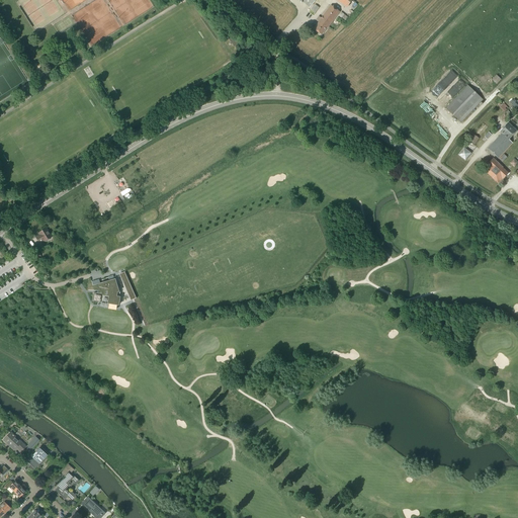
[(314,14),(319,8),(315,5),(310,11),(314,14)]
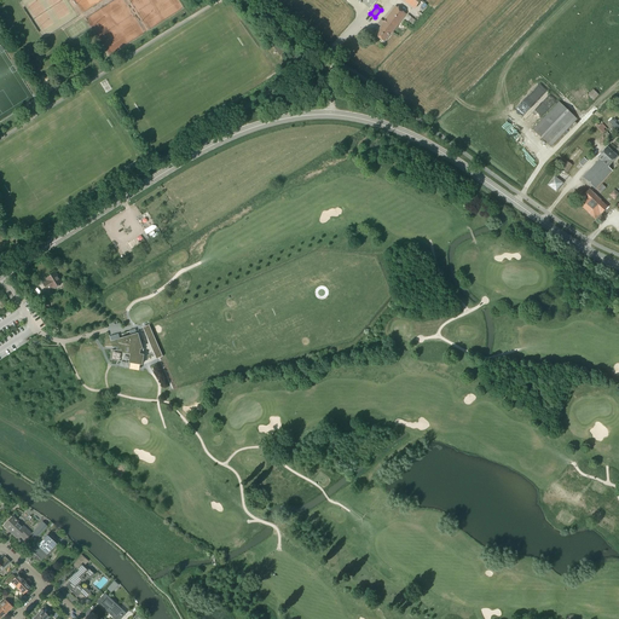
[(392,34),(406,15),(397,7),(385,23),(382,21),(379,24),(381,27),(375,35),(385,42),(391,34),(392,34)]
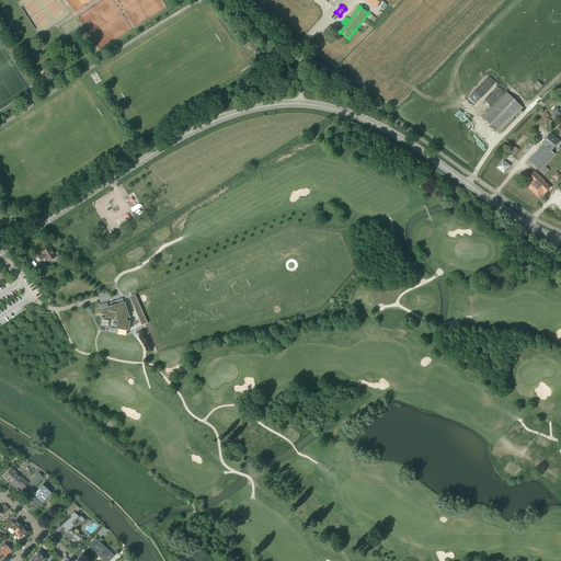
[(259,47),(253,39),(248,43),(253,50),(259,47)]
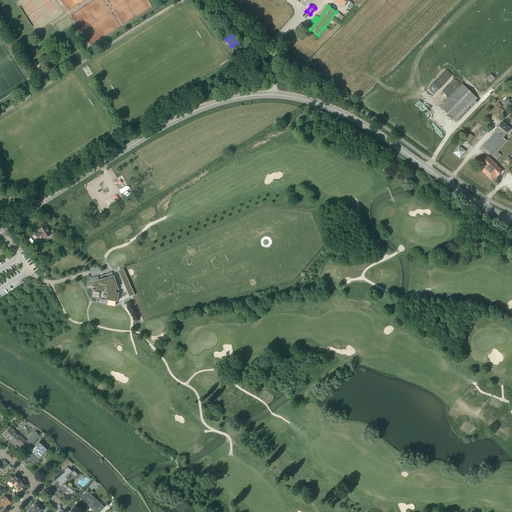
[(490,74),(486,79),(491,83),(495,79),(490,74)]
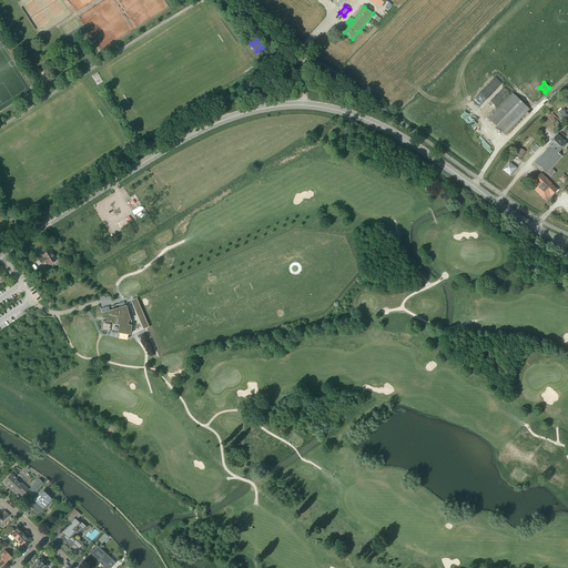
[(529,110),(525,105),(513,94),(489,119),(506,135),(529,110)]
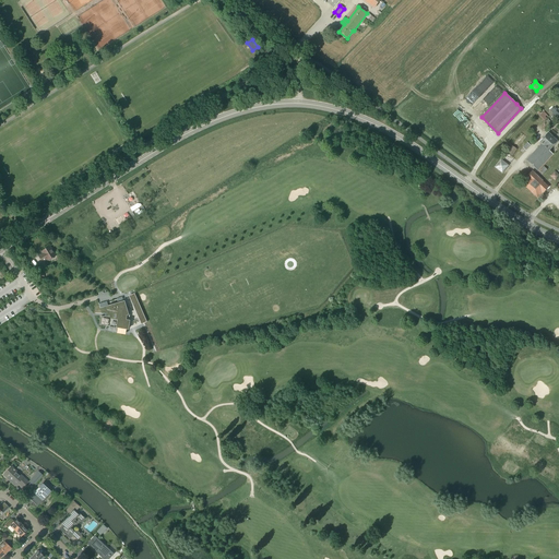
[(539,117),(544,121),(548,117),(544,113),(539,117)]
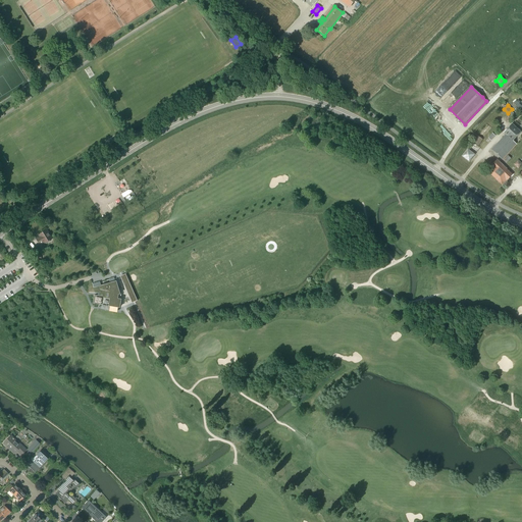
[(491,150),(503,160),(516,145),(512,141),(520,132),(512,124),(504,134),(505,135),(491,150)]
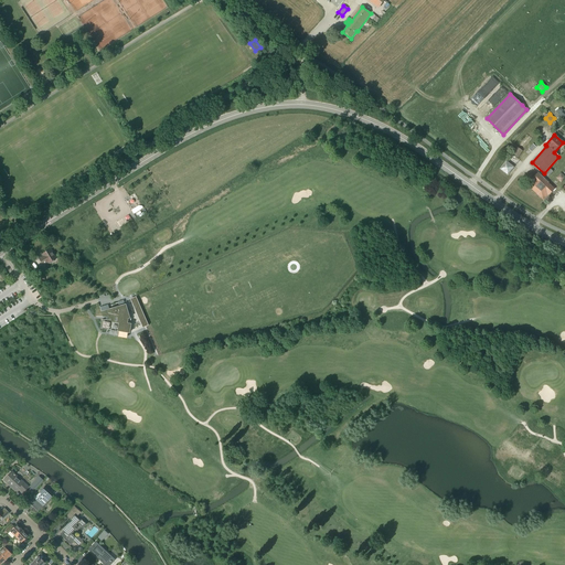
[(518,158),(522,151),(516,148),(512,155),(518,158)]
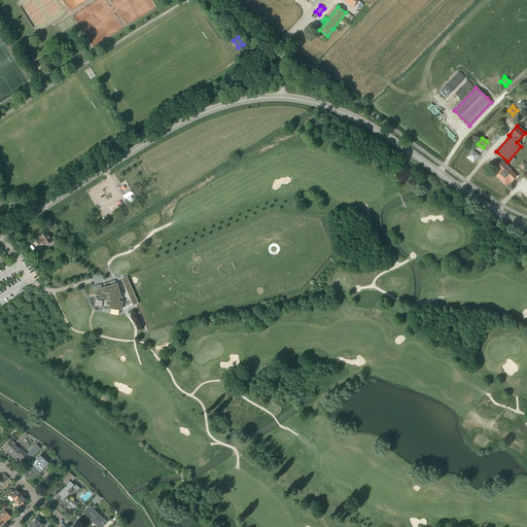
[(466,159),(473,164),(480,156),(471,151),(466,159)]
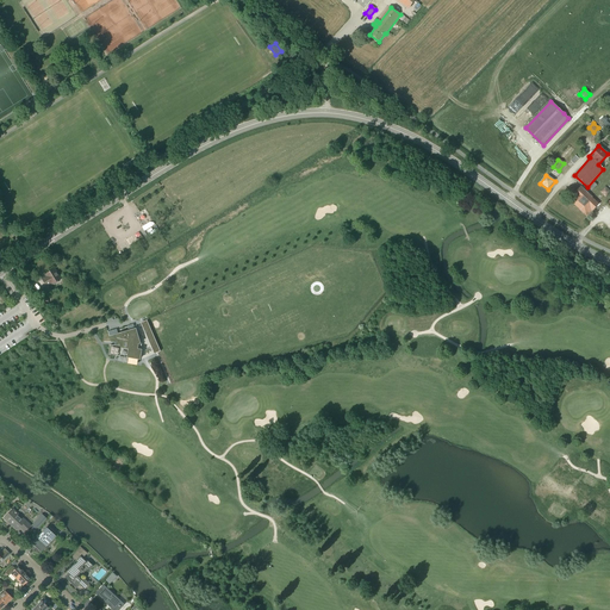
[(605,198),(609,192),(609,191),(605,186),(599,192),(605,198)]
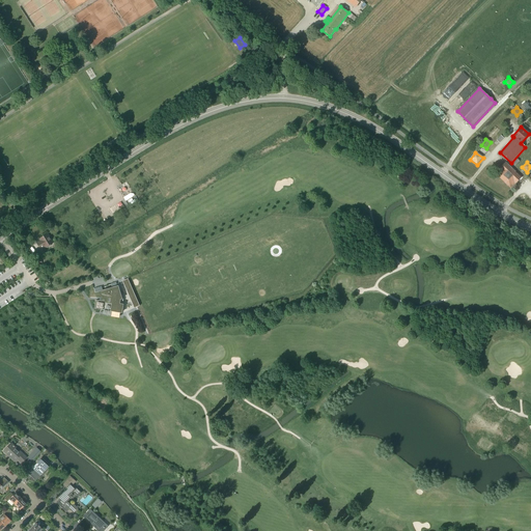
[(505,163),(496,174),(510,189),(514,184),(515,184),(522,177),(505,163)]
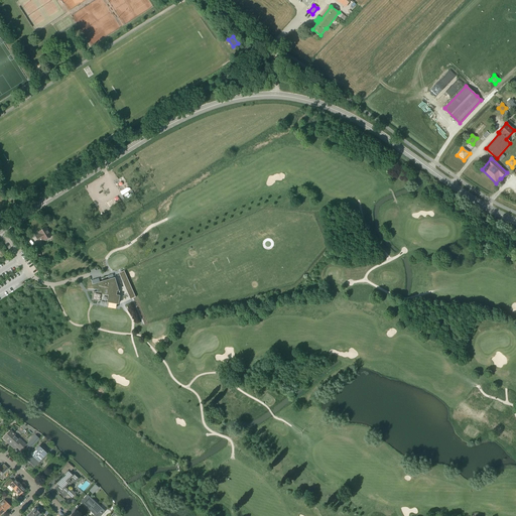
[(49,238),(51,236),(46,228),(39,232),(40,234),(40,236),(39,235),(36,237),(39,242),(44,240),(44,241),(45,240),(46,241),(49,239),(49,238)]
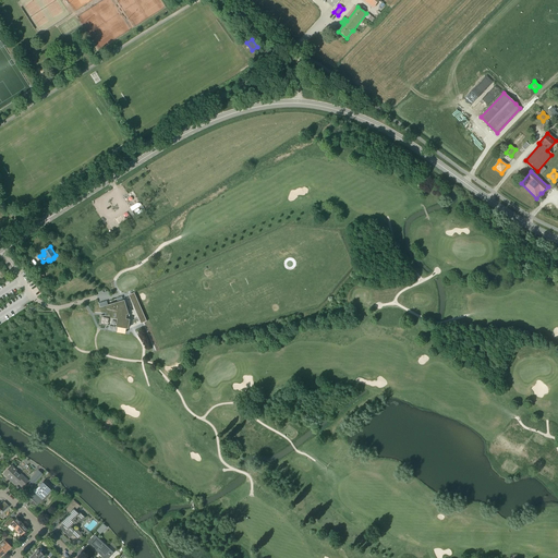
[(136,294),(130,296),(143,325),(147,323),(136,294)]
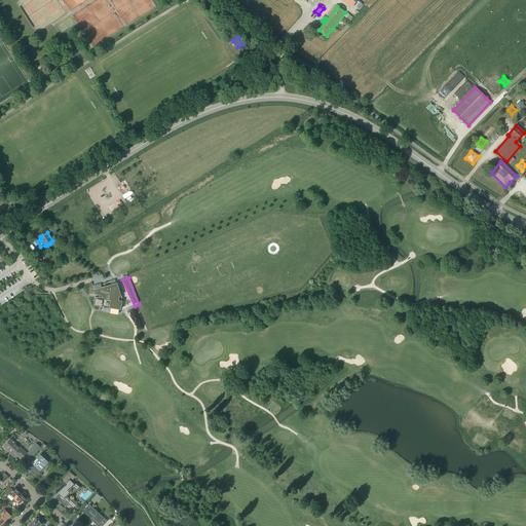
[(95,298),(94,306),(103,307),(103,309),(111,311),(112,307),(115,307),(115,309),(119,310),(120,302),(121,297),(116,296),(117,288),(116,284),(111,286),(103,288),(95,291),(96,296),(99,296),(99,298),(95,298)]
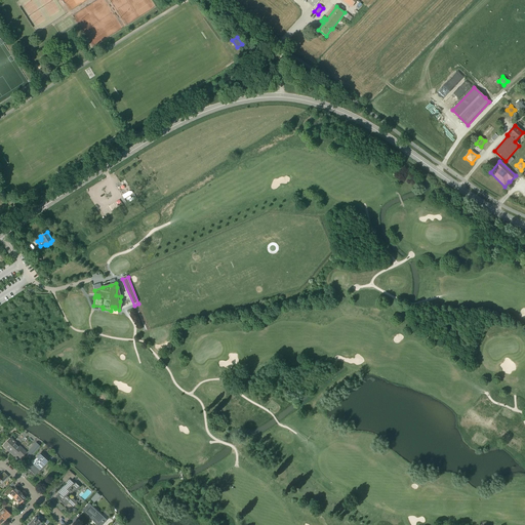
[(27,452),(11,438),(3,446),(14,456),(16,453),(21,457),(27,452)]
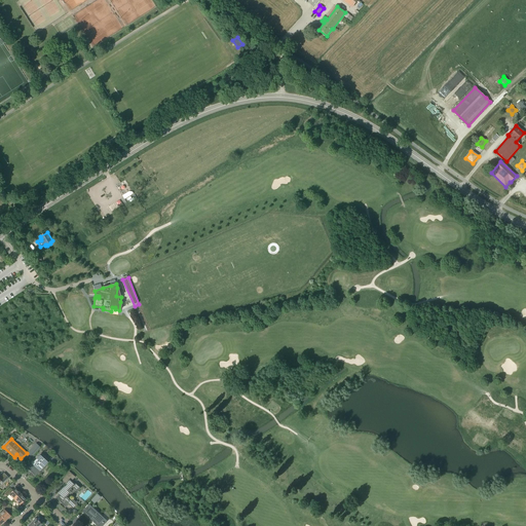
[(33,450),(29,454),(32,456),(40,447),(36,444),(32,449),(33,450)]
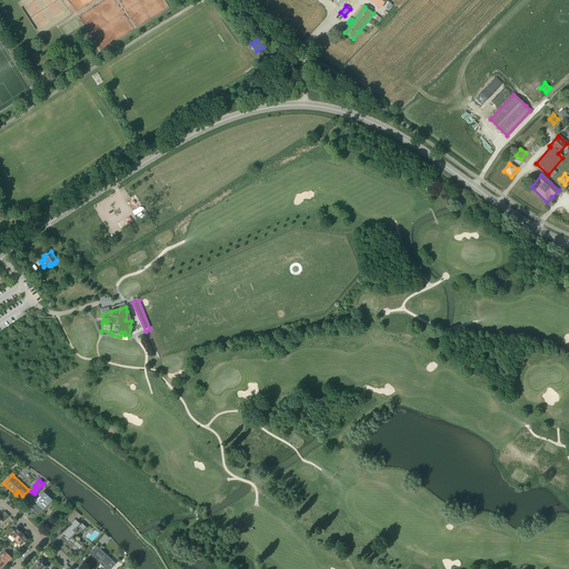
[(51,505),(55,500),(45,490),(29,507),(38,516),(49,502),(51,505)]
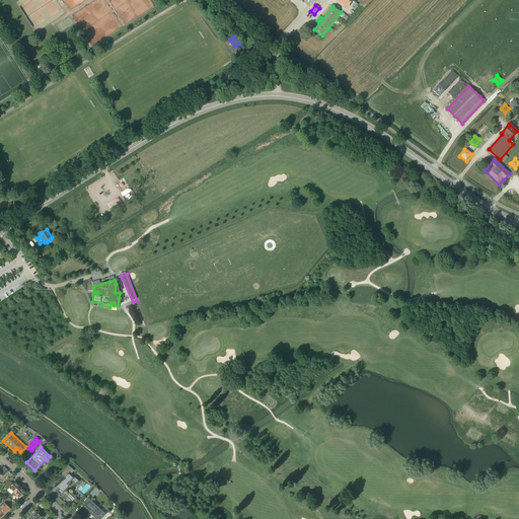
[(70,474),(70,473),(71,474),(74,470),(69,466),(62,473),(64,476),(65,477),(57,487),(58,488),(56,491),(60,495),(58,497),(64,502),(68,498),(71,501),(76,497),(71,492),(70,492),(66,489),(70,484),(70,483),(71,480),(75,485),(79,482),(74,476),(73,478),(70,474)]
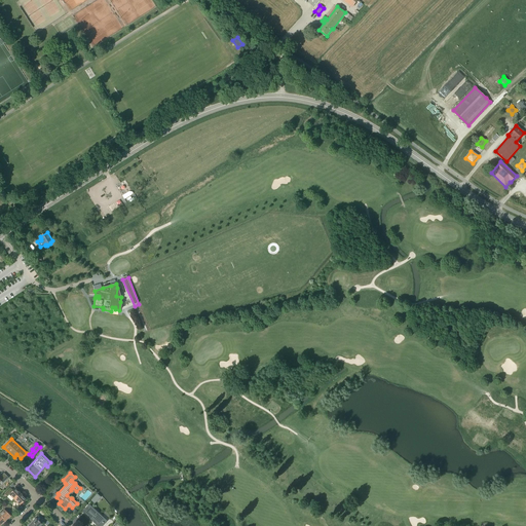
[(8,494),(13,499),(20,493),(15,488),(12,491),(10,489),(5,494),(7,496),(8,494)]
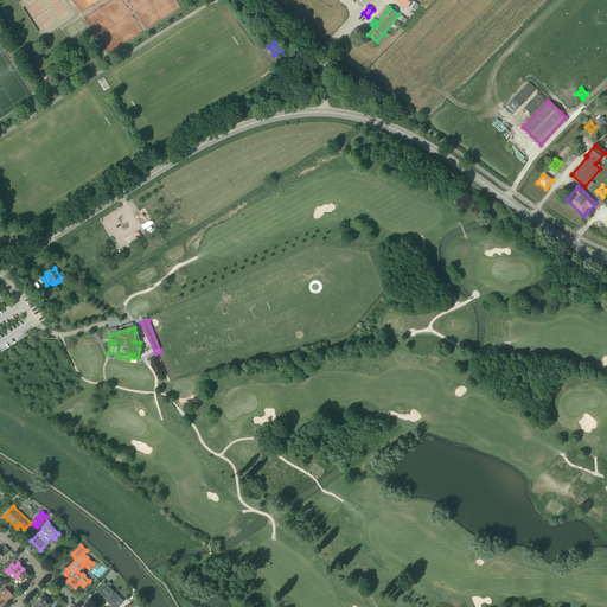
[(23,569),(16,576),(23,583),(30,575),(23,569)]
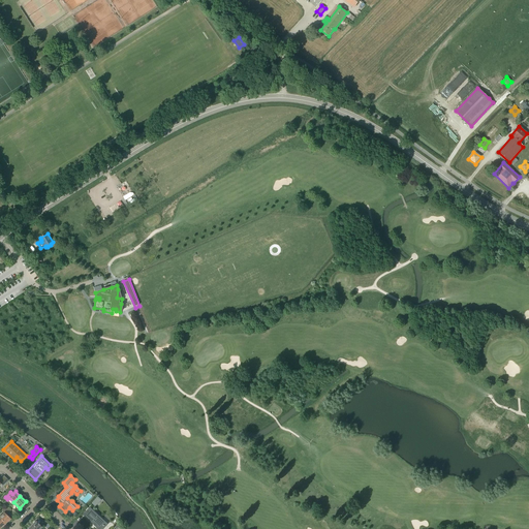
[(8,507),(6,510),(10,516),(11,516),(14,514),(8,507)]
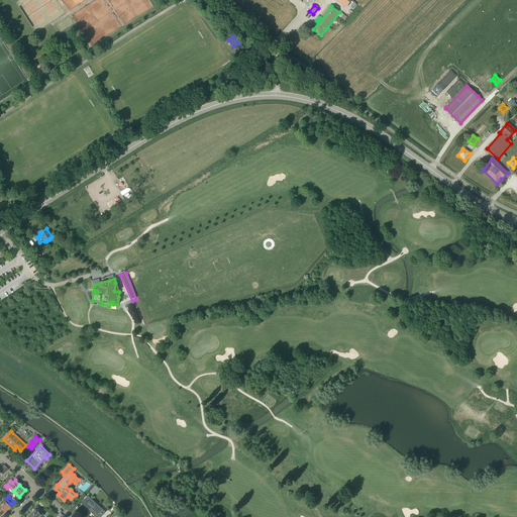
[(87,501),(83,505),(95,516),(98,516),(104,511),(88,496),(85,499),(87,501)]
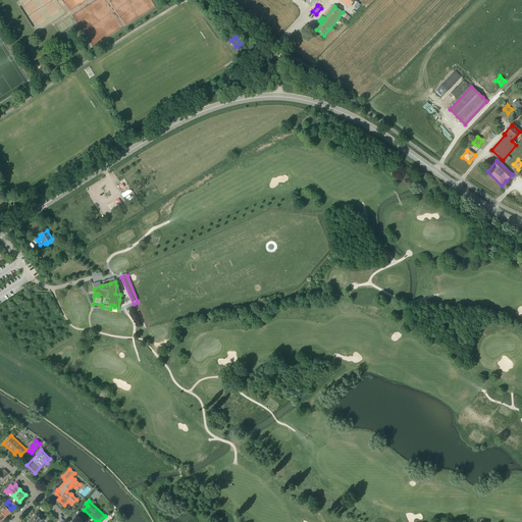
[(6,504),(4,502),(2,504),(4,506),(0,509),(0,511),(5,517),(10,512),(9,511),(11,509),(10,509),(6,504)]
